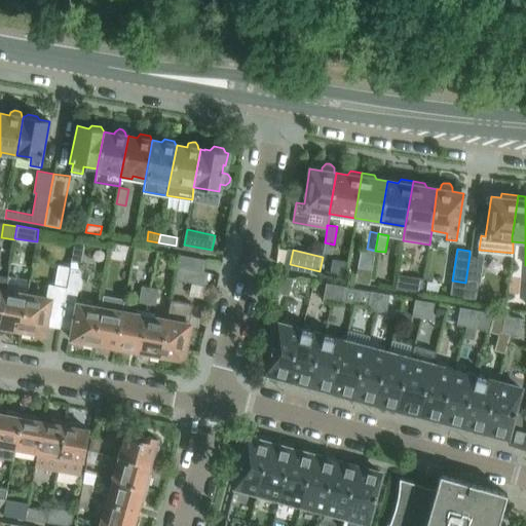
[(203,271),(205,259),(179,253),(176,266),(203,271)]
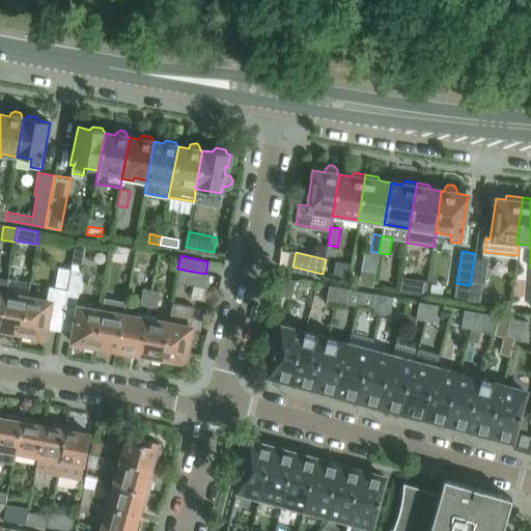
[(485,287),(488,259),(474,257),(470,285),(468,300),(481,302),(483,286),(485,287)]
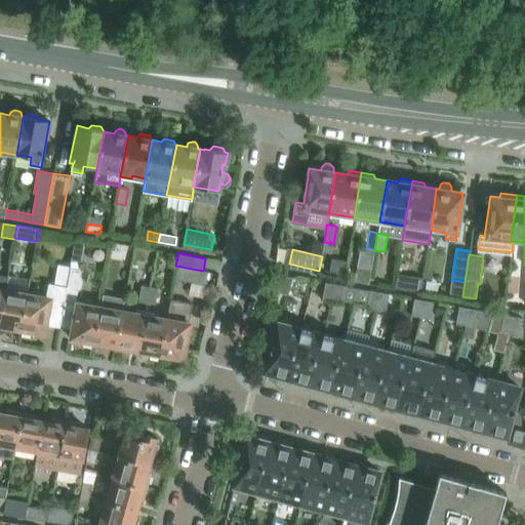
[(61,326),(67,290),(65,290),(70,266),(58,264),(54,284),(48,283),(46,293),(28,291),(21,331),(32,333),(35,330),(43,332),(45,324),(61,327),(61,326)]
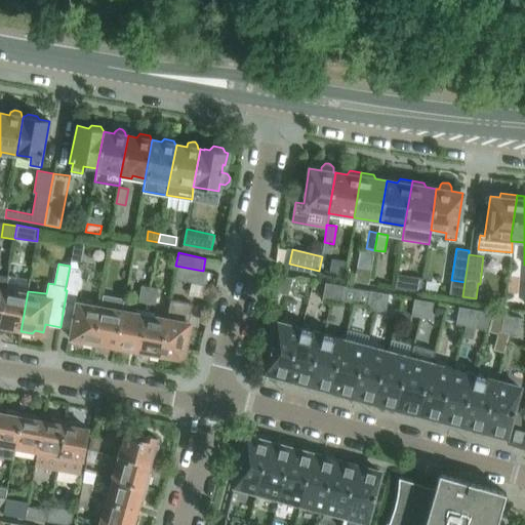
[(93,345),(101,305),(78,300),(77,299),(79,291),(83,289),(84,280),(81,276),(82,269),(70,266),(65,290),(67,290),(61,326),(73,329),(72,337),(81,338),(83,342),(93,345)]
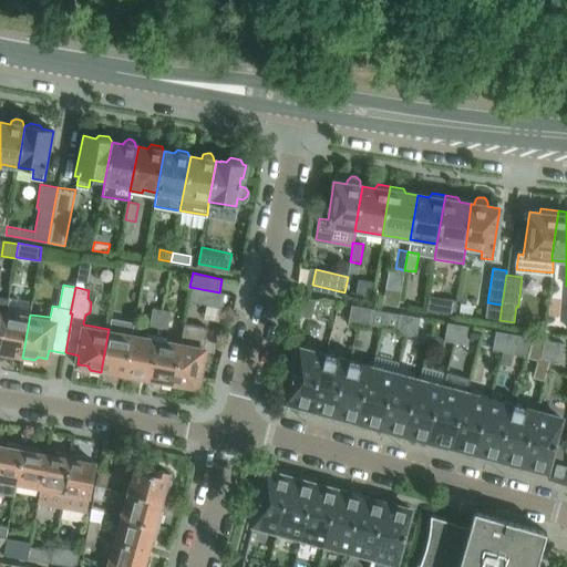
[(224,294),(219,292),(189,287),(187,300),(220,308),(224,294)]
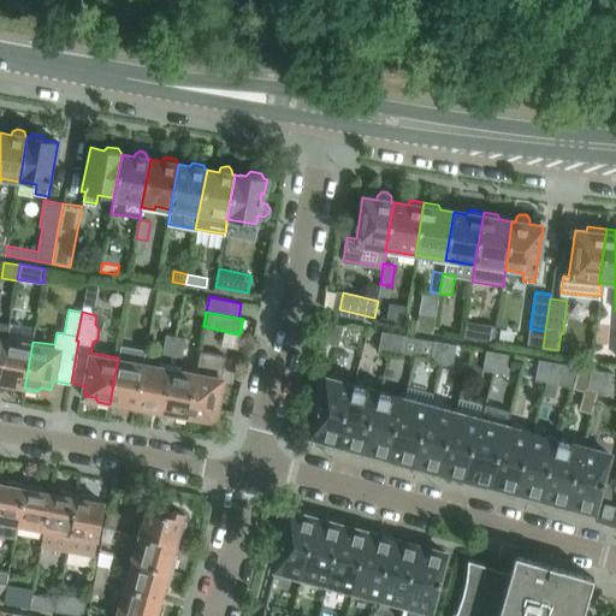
[(10,323),(9,325),(0,372),(0,380),(11,383),(13,386),(24,389),(33,342),(35,327),(10,323)]
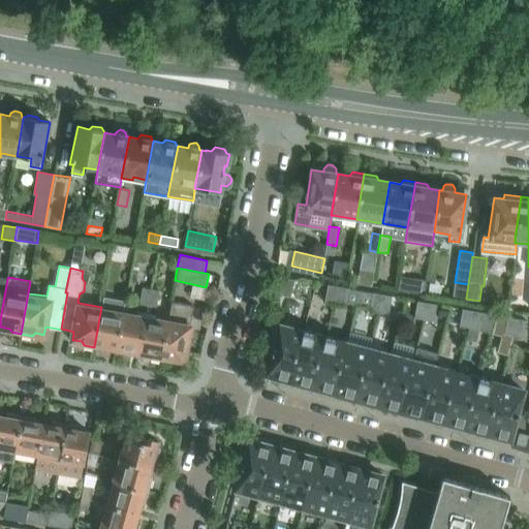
[(290,297),(294,279),(285,277),(280,293),(290,297)]
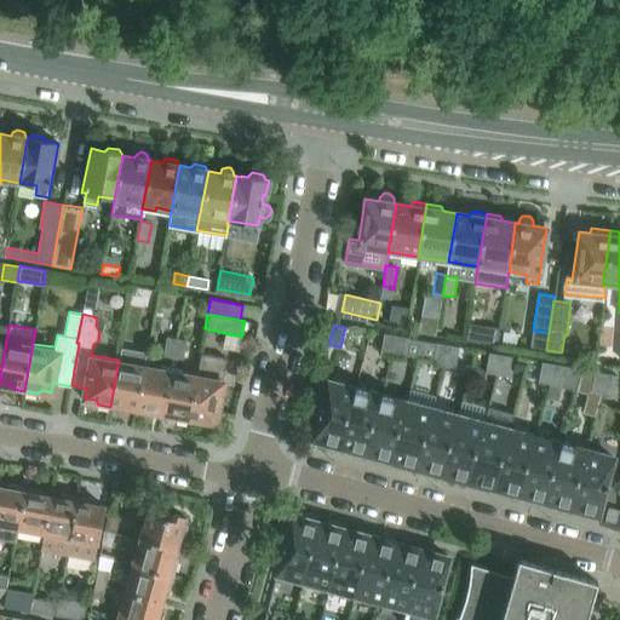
[(499,328),(484,326),(480,329),(477,343),(497,346),(497,344),(499,328)]
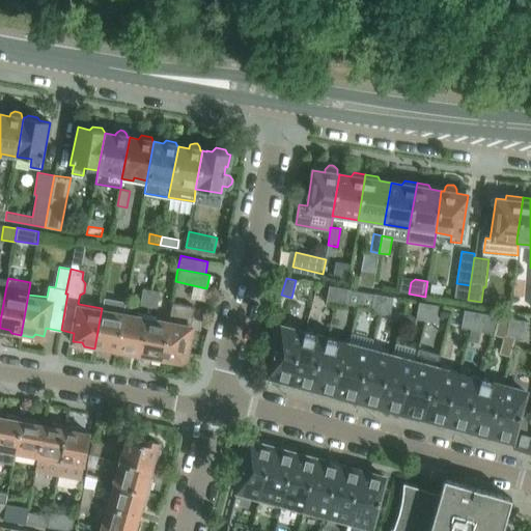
[(117,301),(127,302),(130,285),(120,284),(117,301)]
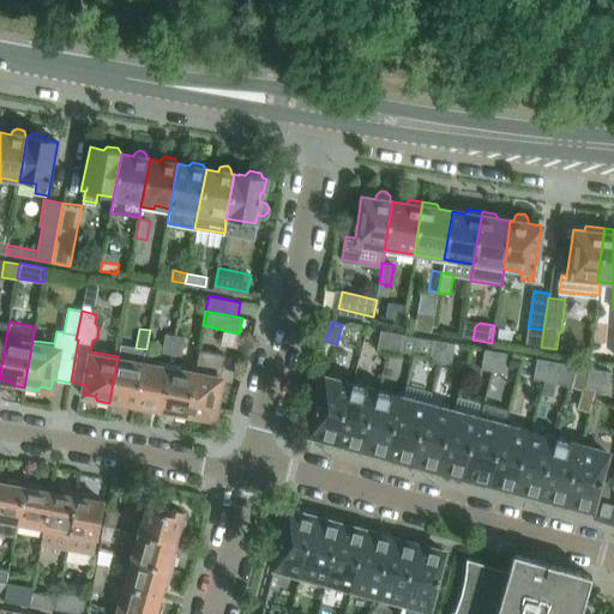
[(387,351),(391,332),(380,330),(377,350),(387,351)]
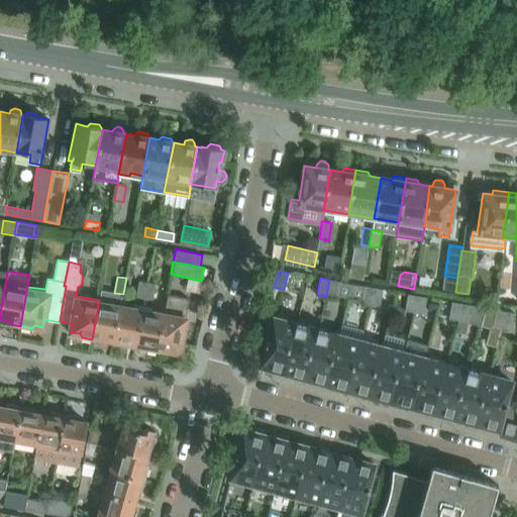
[(144,298),(147,282),(139,280),(136,297),(144,298)]
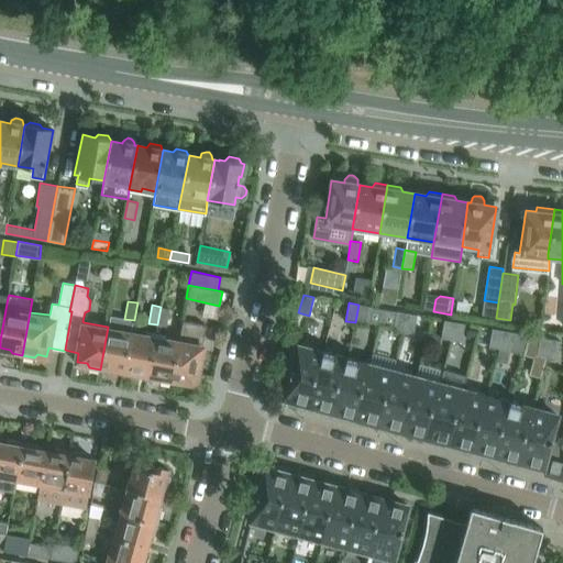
[(366,324),(370,306),(359,305),(355,322),(366,324)]
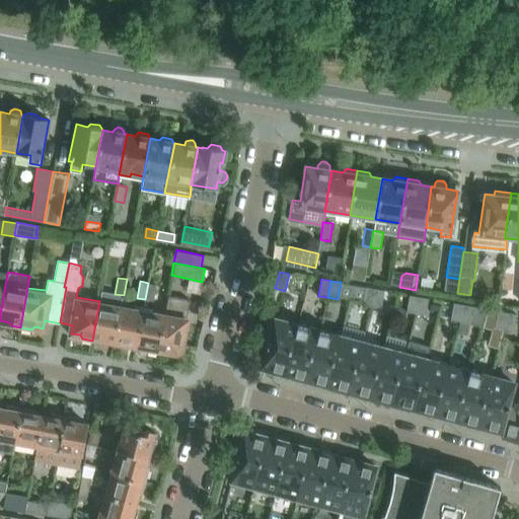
[(156,284),(148,283),(145,299),(153,301),(156,284)]
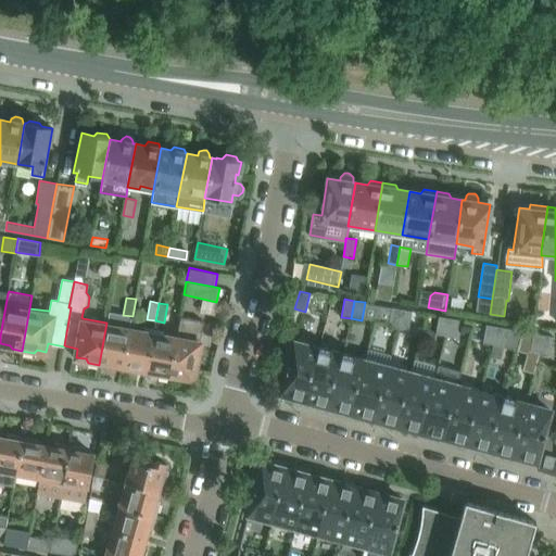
[(399,327),(402,308),(391,307),(389,326),(399,327)]
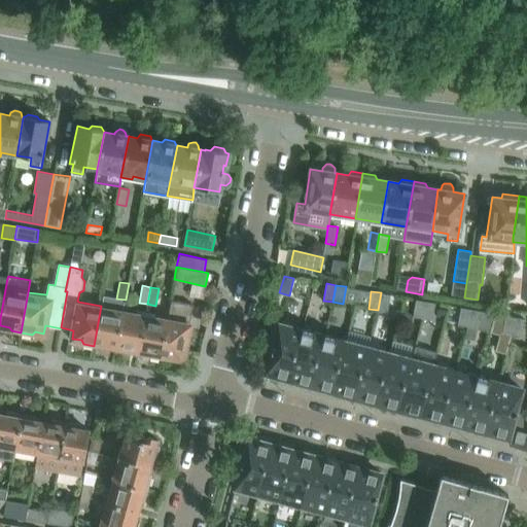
[(387,312),(390,294),(381,292),(378,310),(387,312)]
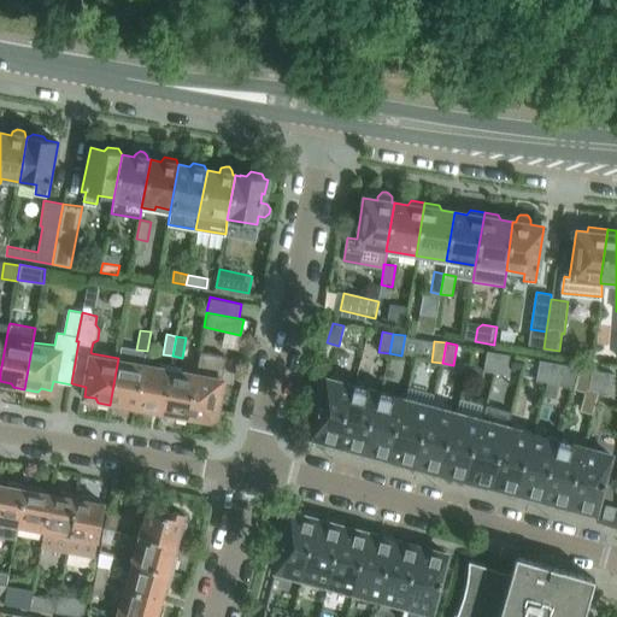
[(200,351),(197,371),(188,418),(200,421),(205,418),(215,421),(222,380),(225,356),(200,351)]
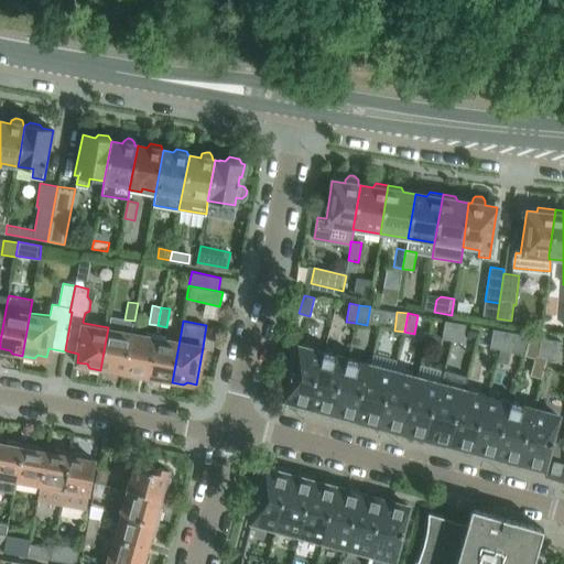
[(452,340),(455,322),(445,321),(442,338),(452,340)]
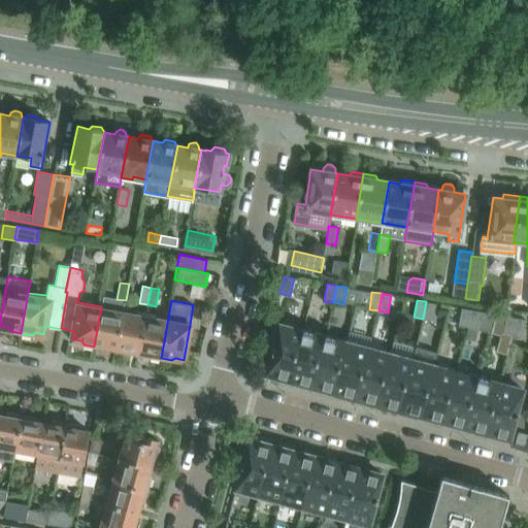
[(433,321),(436,303),(426,301),(423,319),(433,321)]
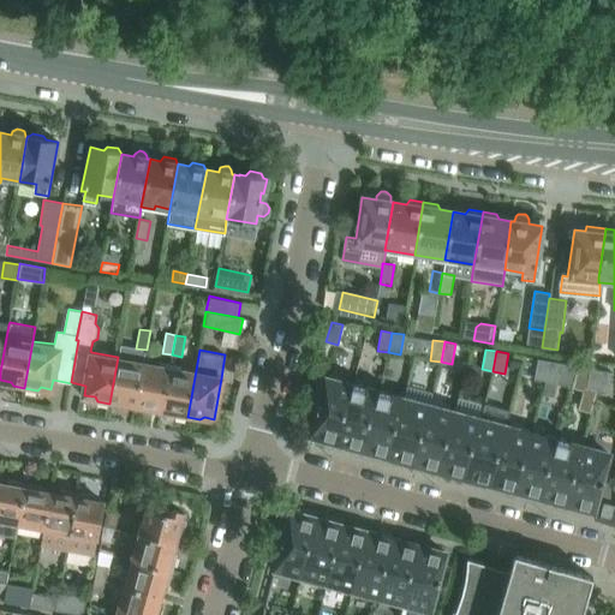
[(136,405),(143,362),(118,357),(109,404),(120,405),(125,402),(136,405)]
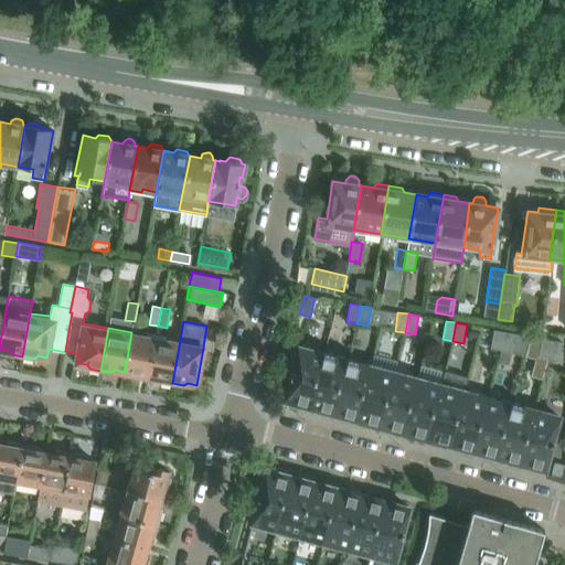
[(501,350),(504,331),(493,329),(490,348),(501,350)]
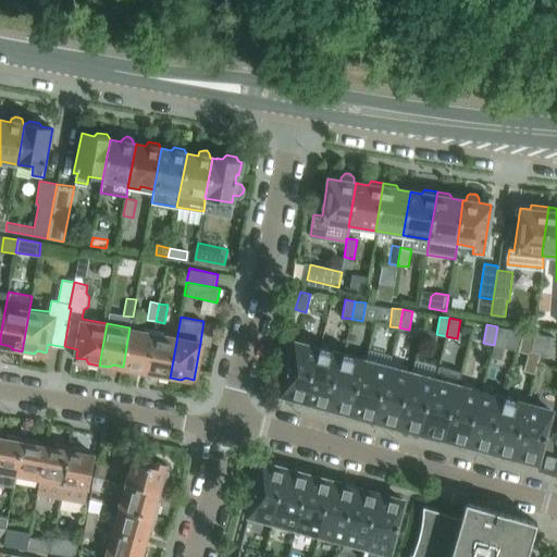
[(504,346),(507,329),(497,326),(494,345),(504,346)]
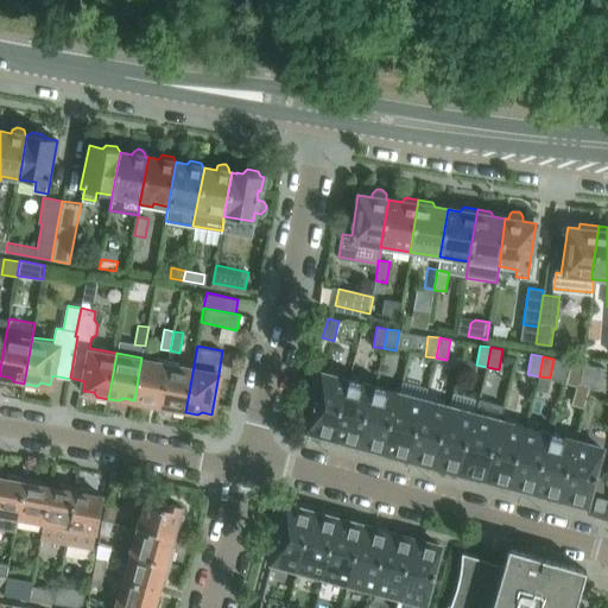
[(160,405),(168,361),(141,358),(134,400),(135,400),(139,404),(145,405),(151,403),(160,405)]
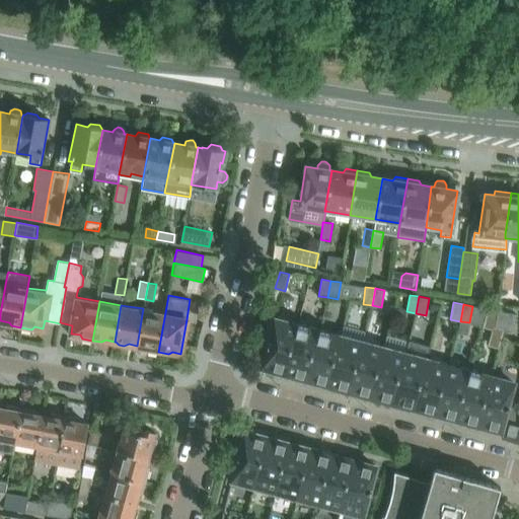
[(158,352),(165,312),(143,308),(137,346),(146,347),(148,350),(158,352)]
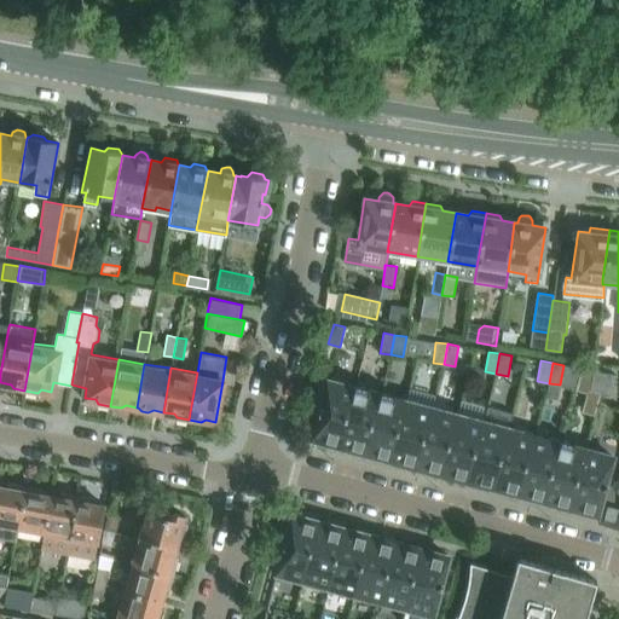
[(601,392),(605,372),(594,370),(590,391),(601,392)]
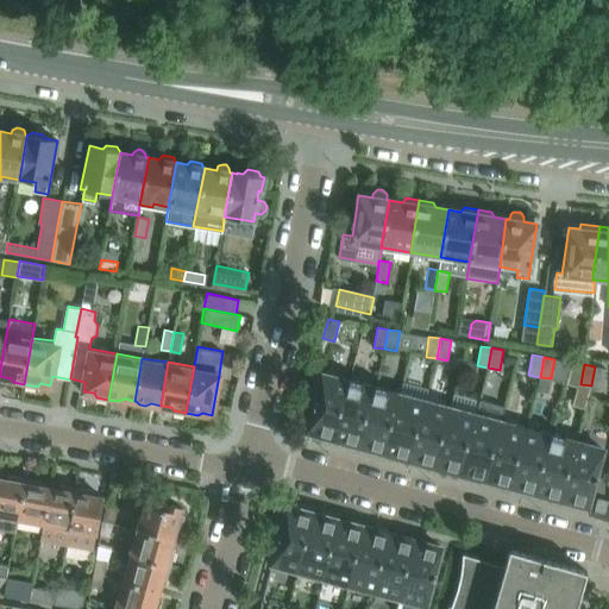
[(603,388),(607,368),(595,366),(591,385),(603,388)]
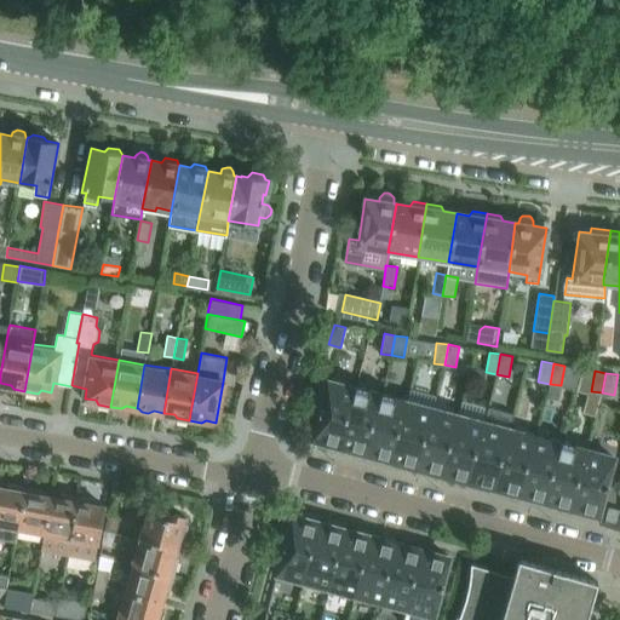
[(339,447),(355,388),(328,380),(316,425),(314,424),(310,435),(314,436),(313,440),(339,447)]
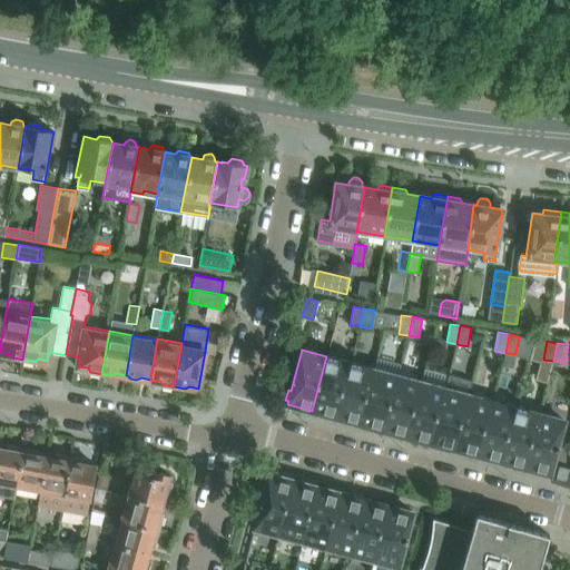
[(335,418),(350,363),(326,356),(312,411),(335,418)]
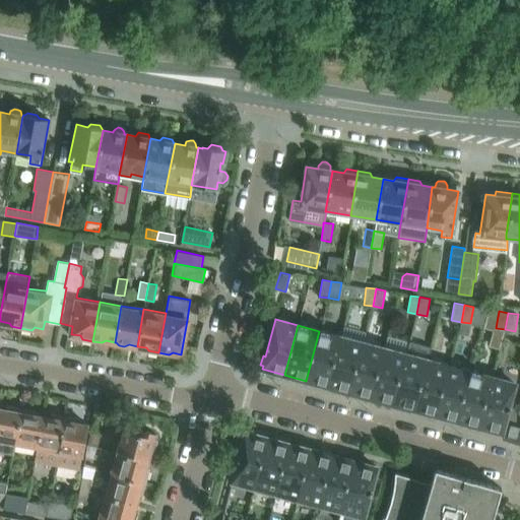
[(327,386),(340,337),(319,331),(306,381),(327,386)]
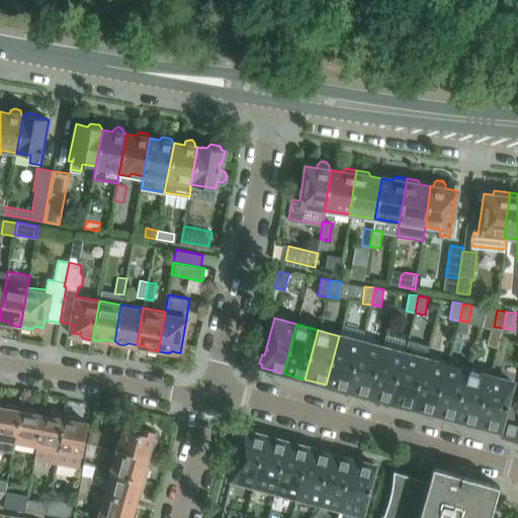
[(348,391),(361,341),(339,336),(326,384),(348,391)]
